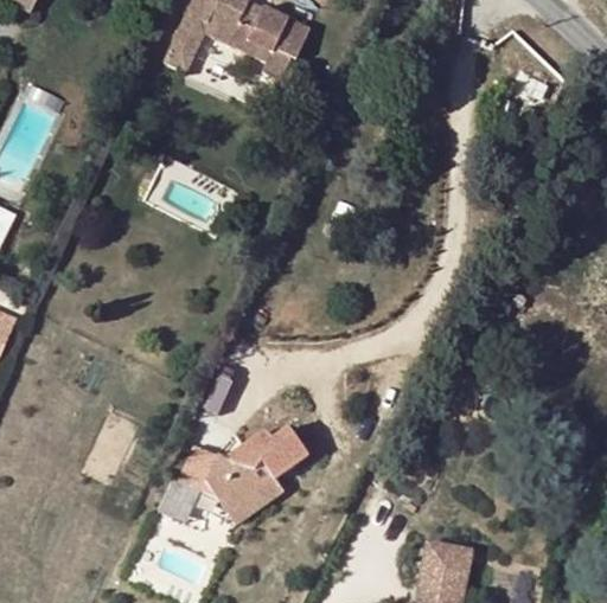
[(5,0),(29,12),(33,0),(5,0)]
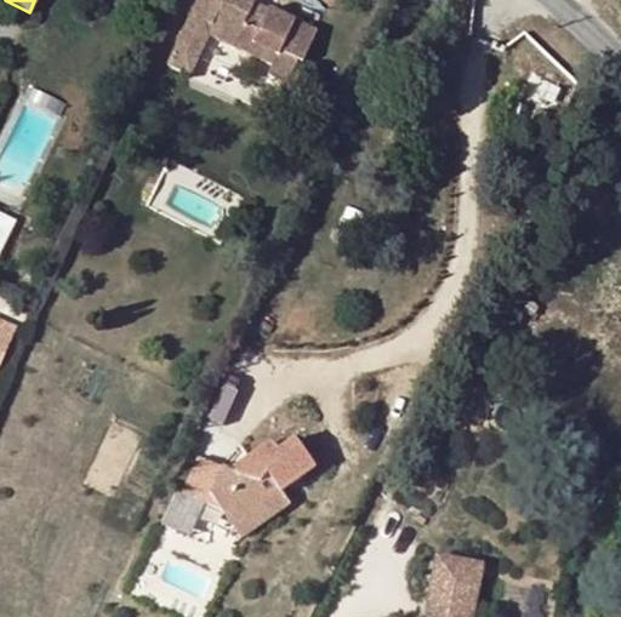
[(209,33),(231,44),(273,62),(267,74),(285,81),(295,57),(301,60),(315,26),(267,4),(256,28),(245,23),(255,0),(195,0),(174,49),(197,60),(209,33)]
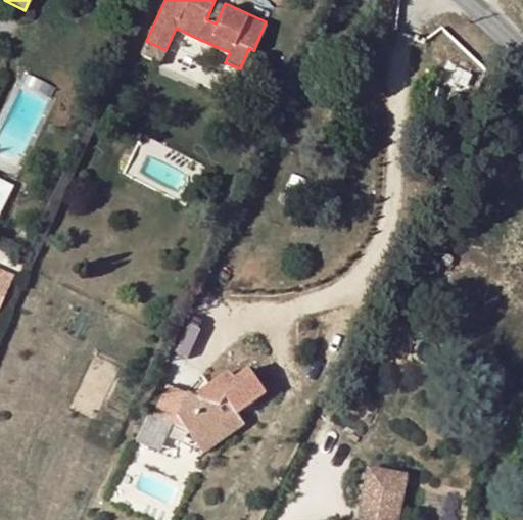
[(225,3),(220,0),(215,0),(206,19),(216,24),(225,3)]
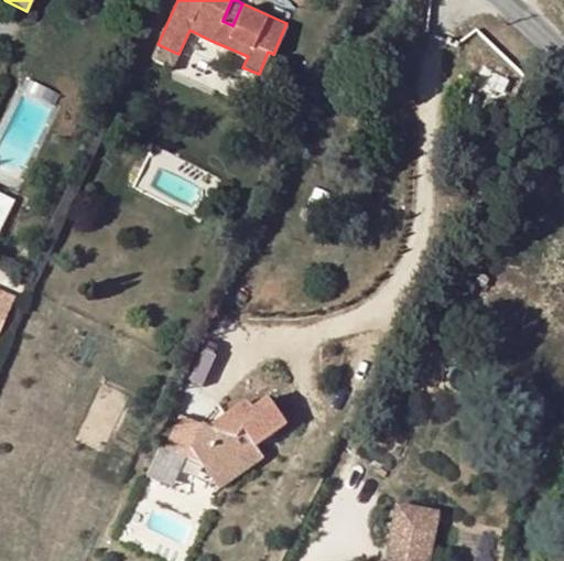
[(248,56),(209,40),(205,50),(242,67),(248,56)]
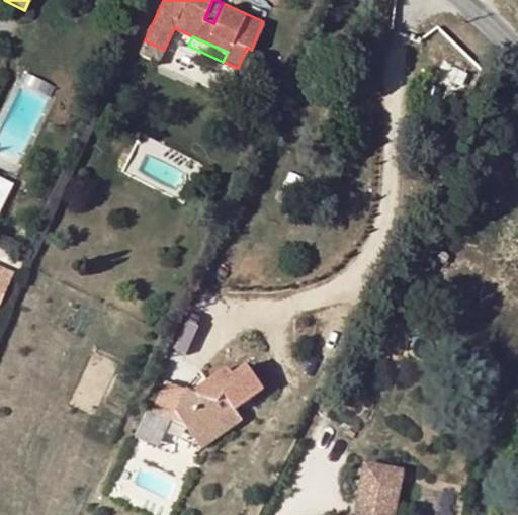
[(164,50),(145,40),(140,52),(159,61),(164,50)]
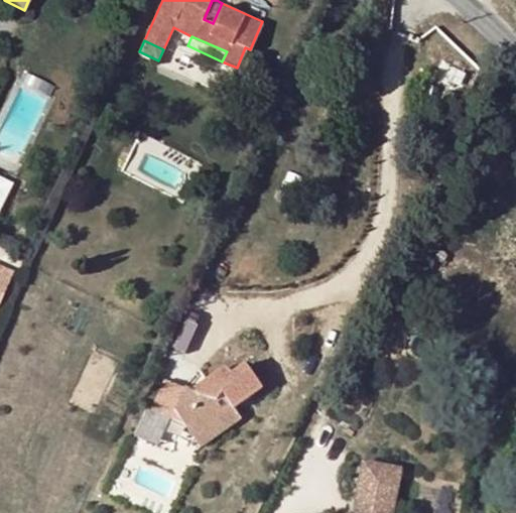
[(0,304),(18,268),(0,259),(0,304)]
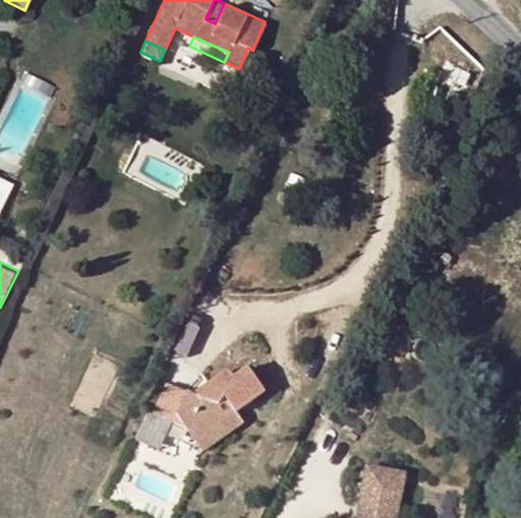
[(222,369),(207,382),(212,391),(201,399),(189,394),(163,382),(150,412),(183,427),(185,421),(214,439),(227,414),(218,408),(223,398),(232,411),(262,391),(244,367),(229,380),(222,369)]
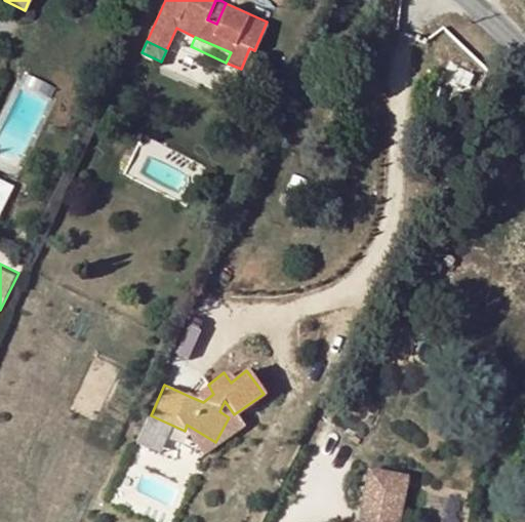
[(213,394),(208,385),(191,397),(203,402),(213,394)]
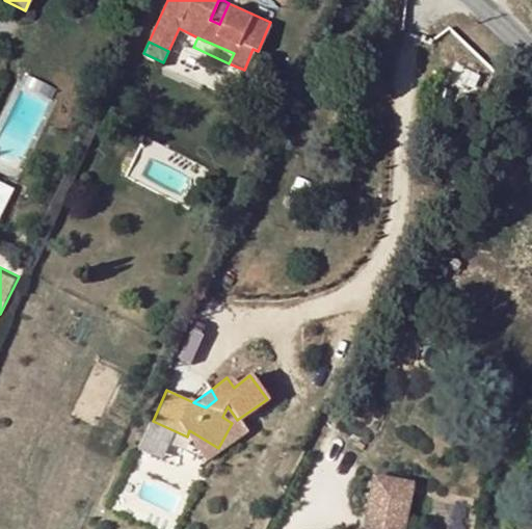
[(232,423),(237,420),(228,406),(222,417),(232,423)]
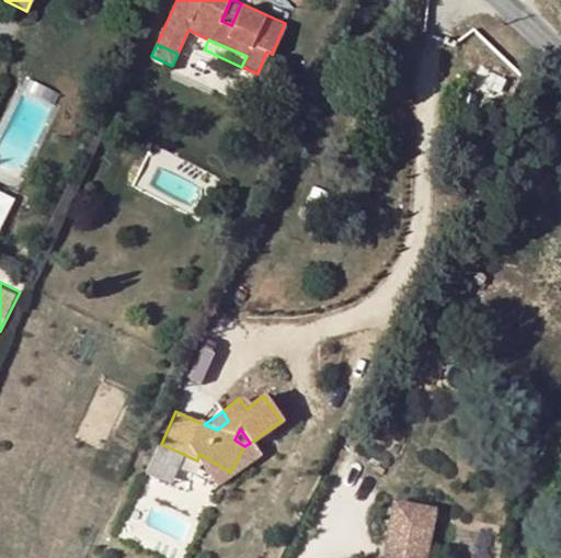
[(260,456),(250,443),(244,446),(230,473),(233,475),(260,456)]
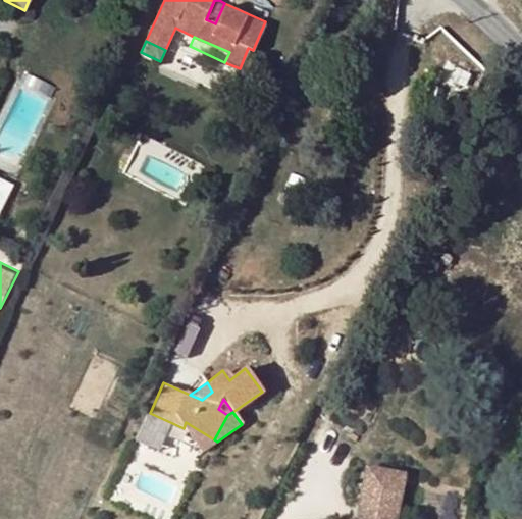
[(186,422),(184,428),(200,454),(217,442),(214,439),(186,422)]
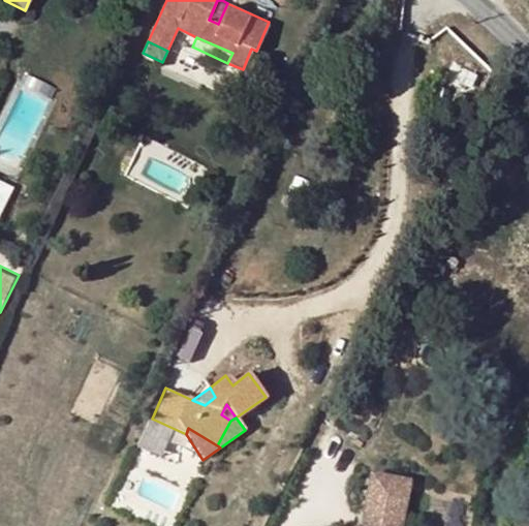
[(402,525),(412,475),(369,467),(356,525),(311,525),(304,524),(303,525),(402,525)]
